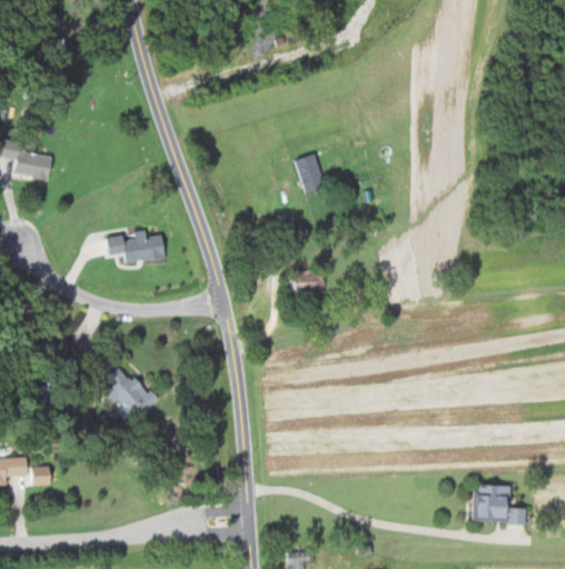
[(15,173),(49,178),(52,155),(2,148),(1,157),(17,159),(15,173)]
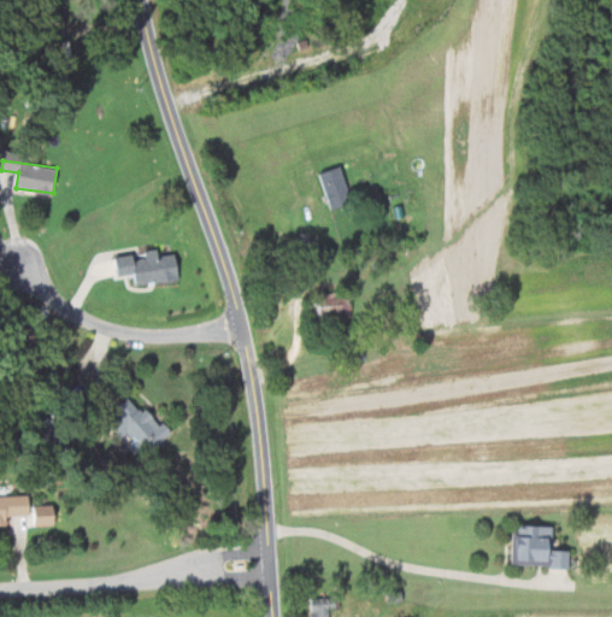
[(321,172),(333,209),(353,203),(342,166),(321,172)]
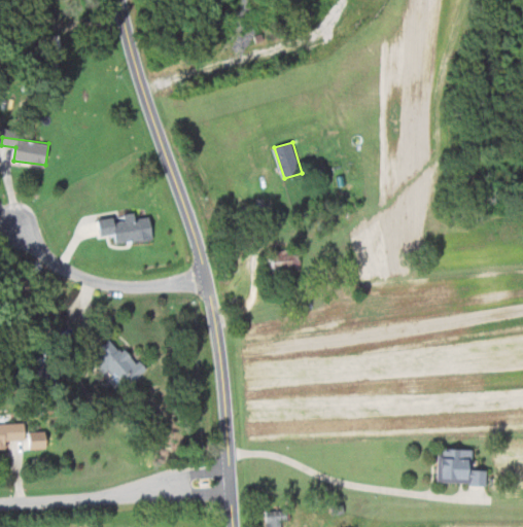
[(151,216),(136,218),(136,215),(99,218),(101,235),(115,234),(116,243),(153,239),(151,216)]
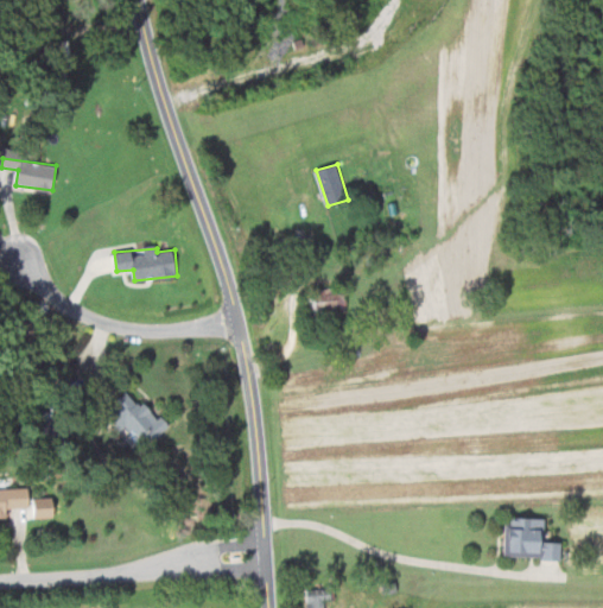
[(330,310),(346,308),(344,290),(309,293),(311,320),(330,318),(330,310)]
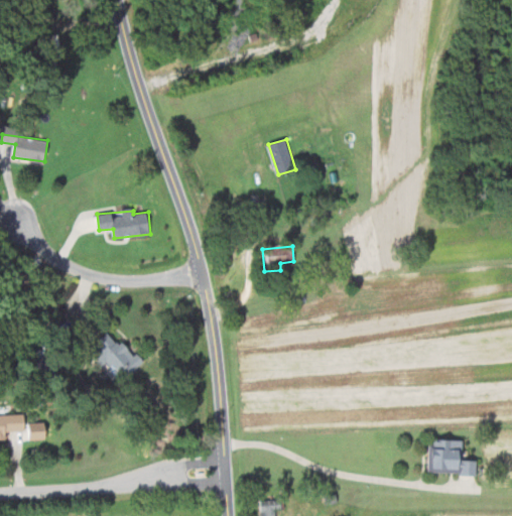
[(121,380),(145,362),(137,353),(131,357),(111,331),(88,349),(102,366),(107,362),(121,380)]
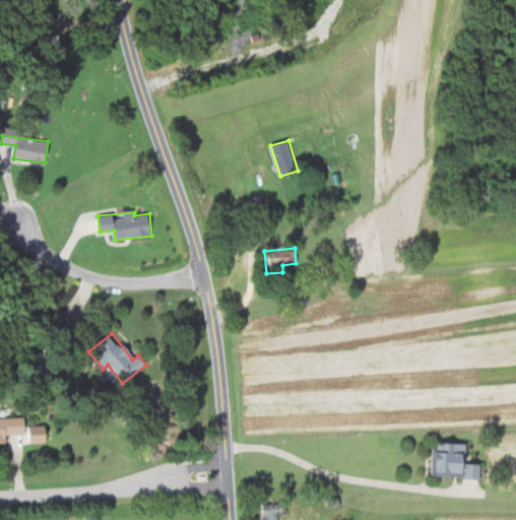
[(0,443),(7,443),(7,435),(24,435),(24,417),(0,416),(0,443)]
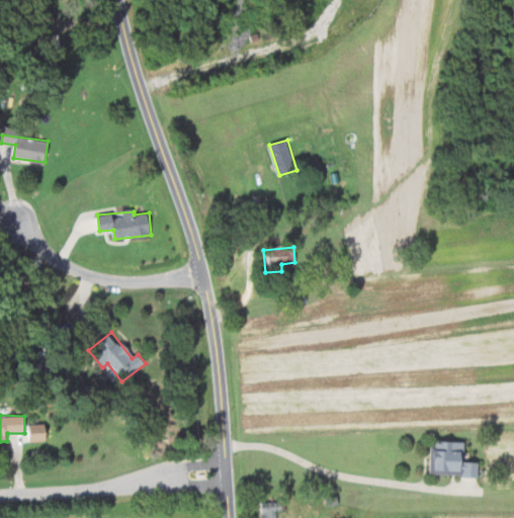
[(35,440),(53,439),(53,423),(35,423),(35,440)]
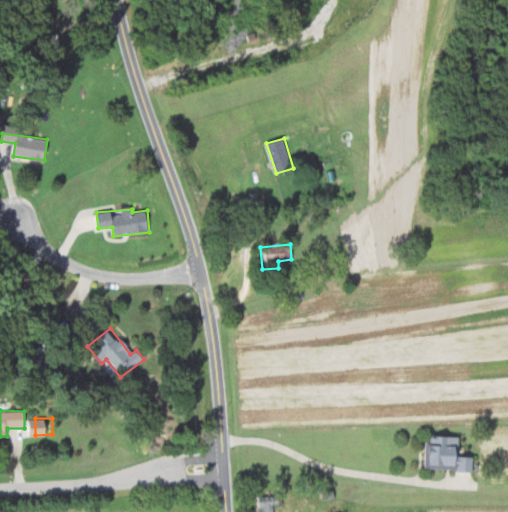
[(459,437),(426,436),(426,469),(473,470),(473,457),(459,457),(459,437)]
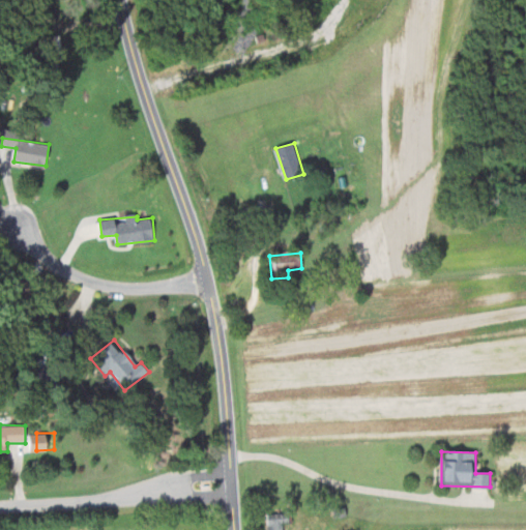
[(290,528),(290,512),(268,513),(269,528),(290,528)]
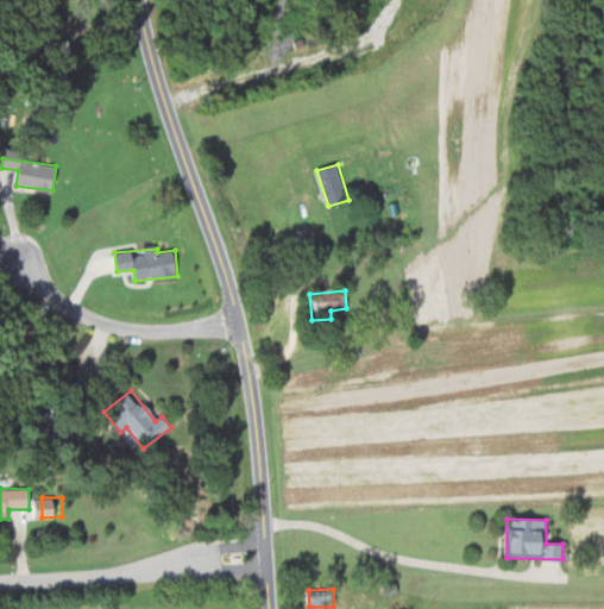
All buildings are outlined.
